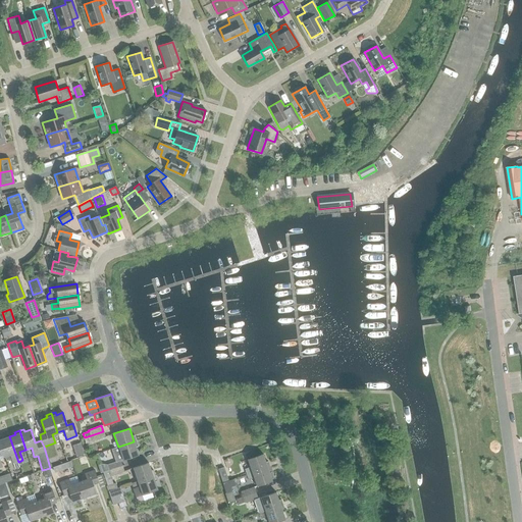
[(103,431),(85,437),(85,438),(84,438),(86,444),(92,441),(105,437),(103,431)]
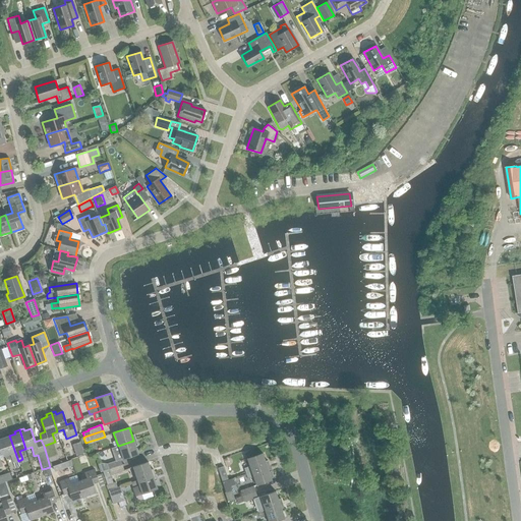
[(2,436),(0,436),(0,443),(4,456),(10,454),(13,463),(17,461),(18,461),(9,436),(3,438),(2,436)]
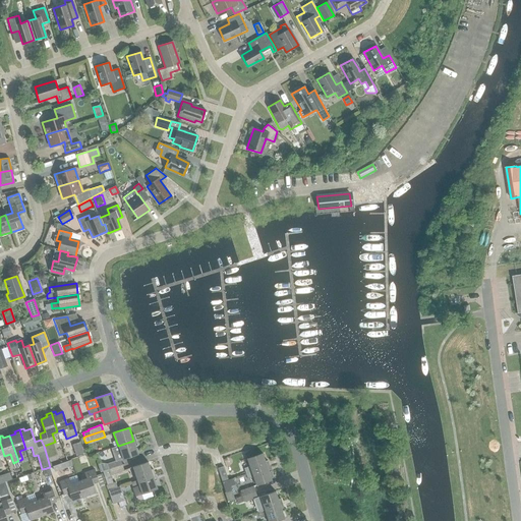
[(133,441),(118,446),(118,447),(111,449),(115,461),(120,460),(122,459),(138,454),(133,441)]
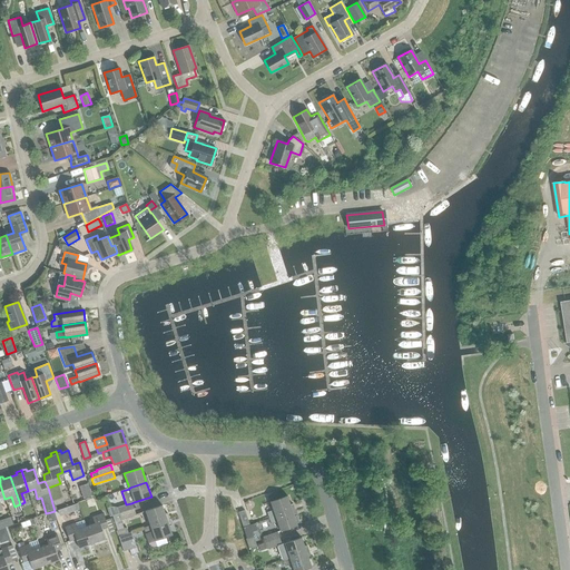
[(88,484),(79,487),(82,499),(91,495),(88,484)]
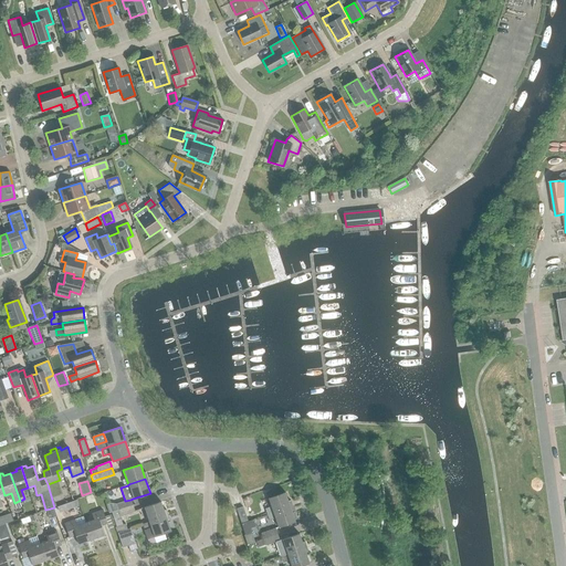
[(265,509),(268,515),(290,507),(285,492),(268,499),(271,506),(265,509)]
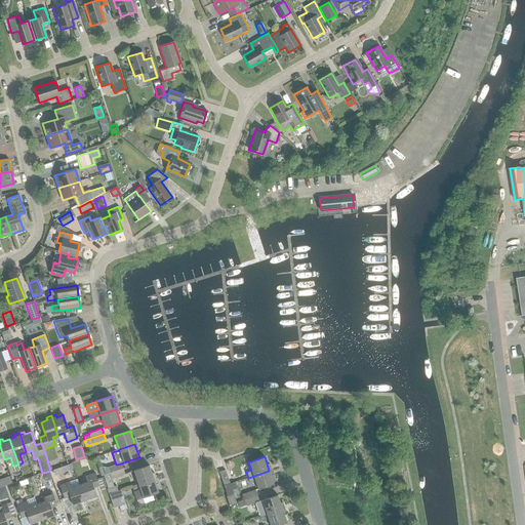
[(71,463),(53,470),(54,476),(73,469),(71,463)]
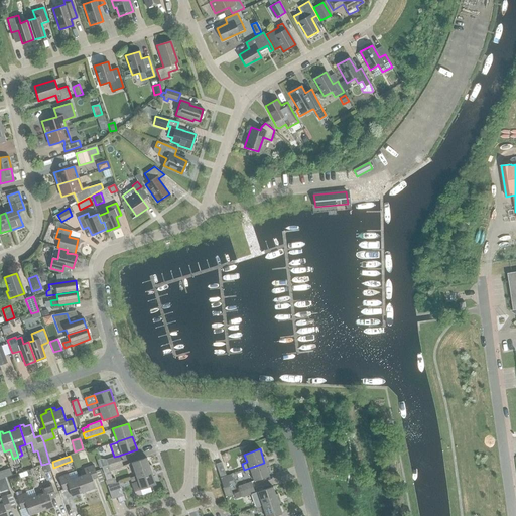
[(106,460),(108,466),(121,461),(119,456),(114,457),(106,460)]
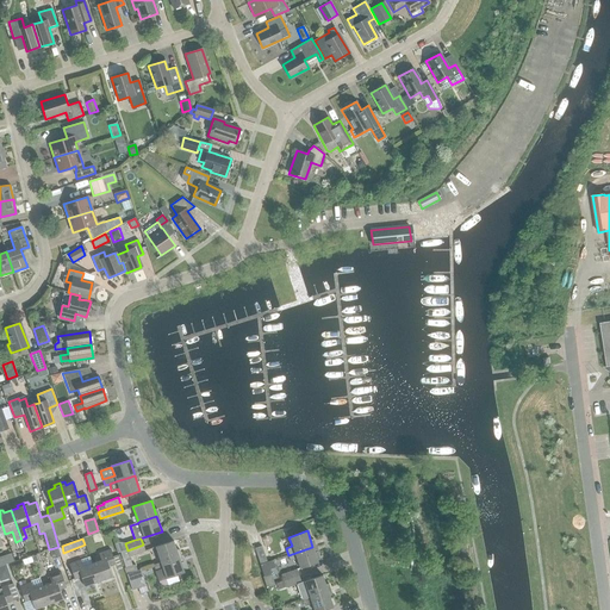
[(179,556),(173,541),(155,547),(160,562),(179,556)]
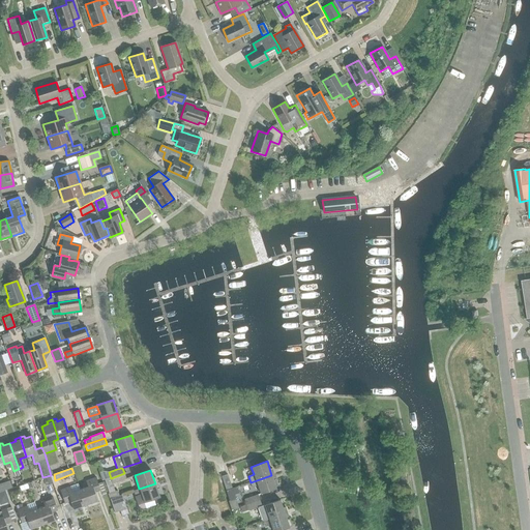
[(113,483),(126,479),(124,473),(111,478),(105,480),(109,494),(108,494),(110,500),(119,497),(117,491),(115,492),(113,483)]
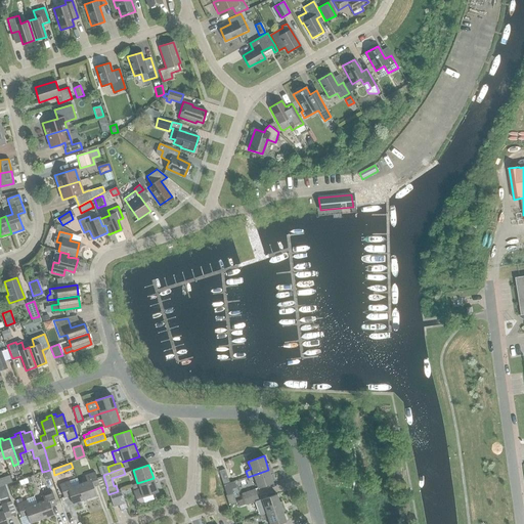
[(229,482),(224,470),(219,471),(223,484),(229,482)]
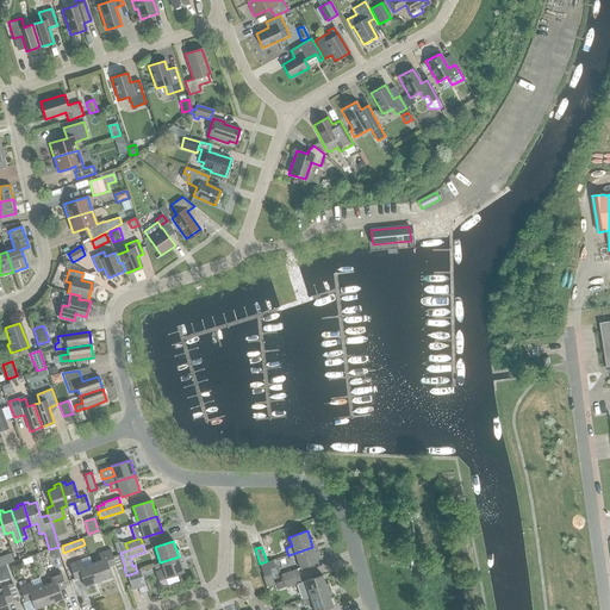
[(312,547),(288,555),(290,561),(297,559),(299,568),(318,562),(312,547)]
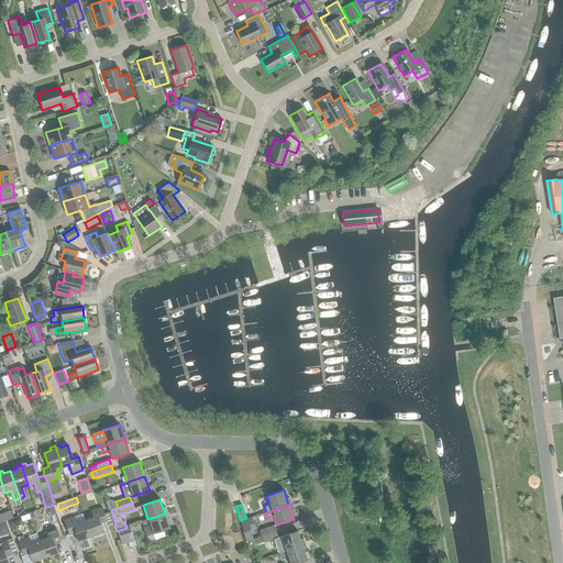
[(52,506),(46,508),(48,516),(55,514),(52,506)]
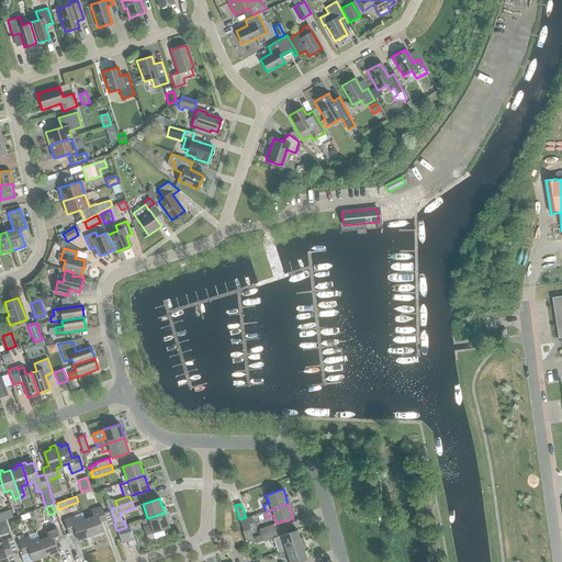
[(93,516),(85,519),(91,536),(103,531),(100,523),(107,520),(101,506),(91,509),(93,516)]
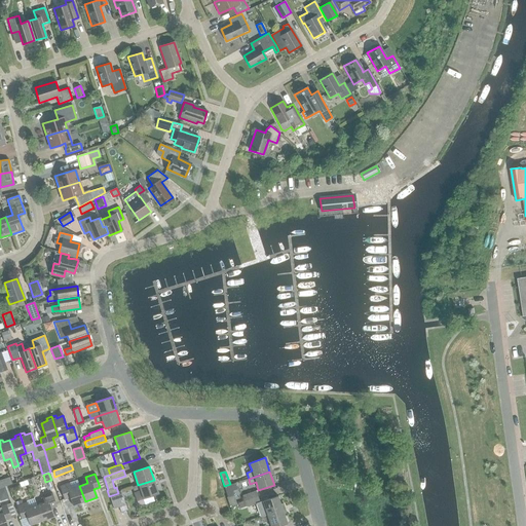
[(0,488),(11,485),(9,478),(0,480),(0,488)]
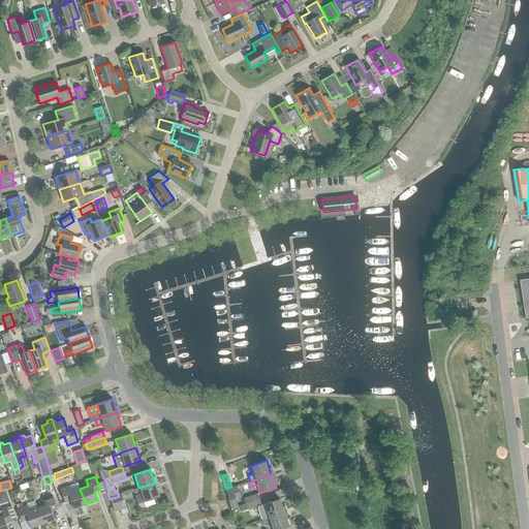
[(106,491),(103,480),(98,483),(101,493),(106,491)]
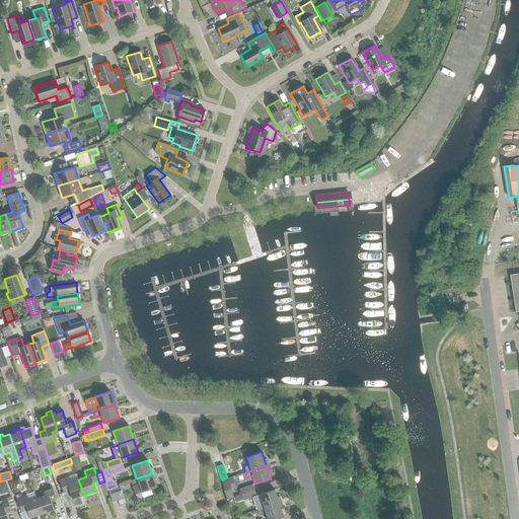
[(141,494),(141,492),(156,487),(152,473),(136,478),(138,485),(132,487),(135,495),(141,494)]
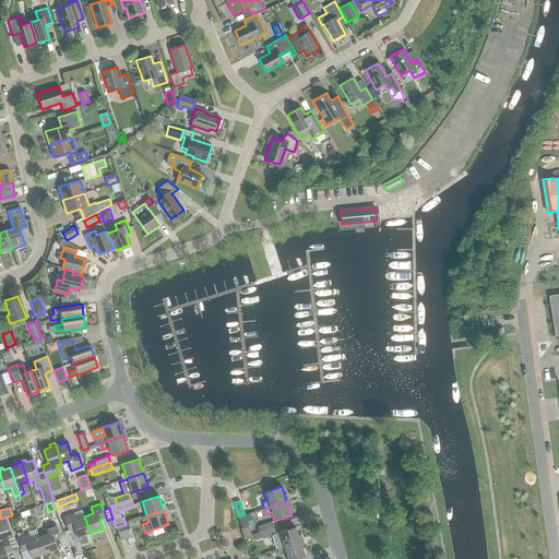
[(91,533),(84,516),(75,519),(73,513),(63,516),(68,531),(74,528),(78,538),(91,533)]
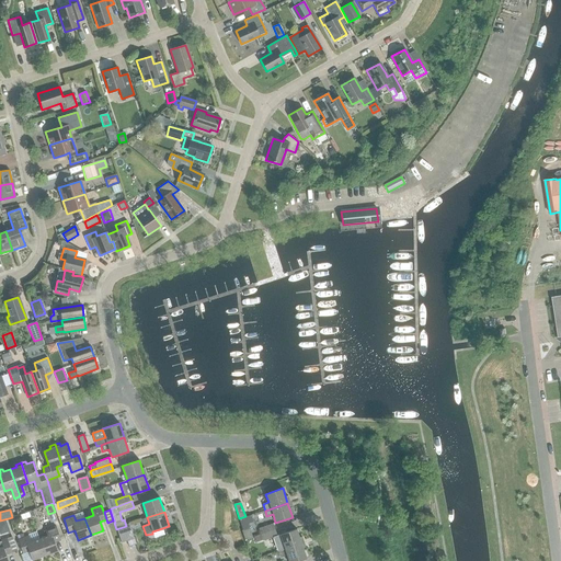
[(0,535),(6,534),(10,531),(6,519),(0,522),(0,535)]
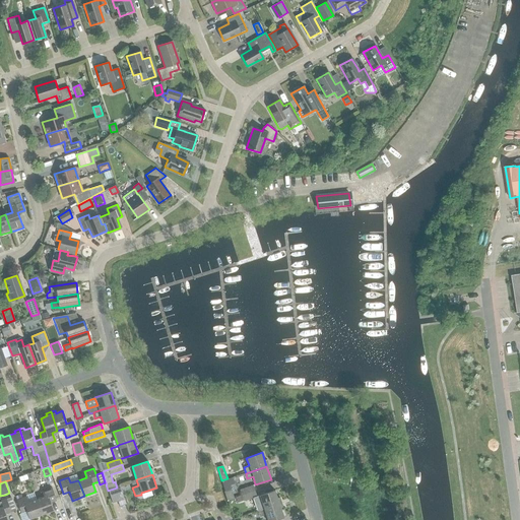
[(254,485),(240,490),(242,496),(255,491),(254,485)]
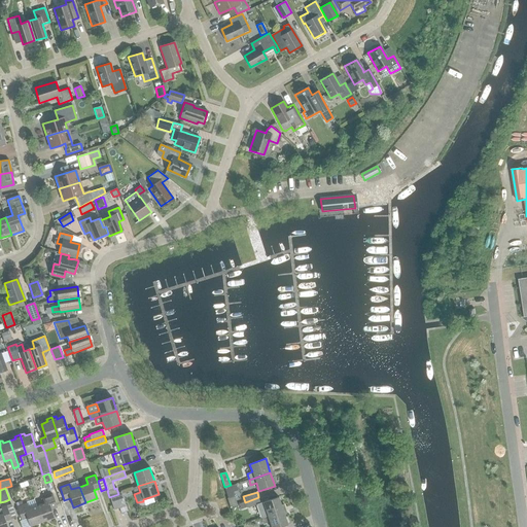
[(109,497),(114,511),(126,506),(121,493),(118,494),(109,497)]
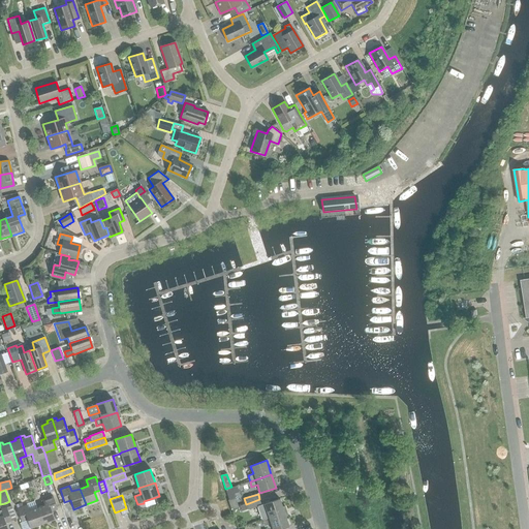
[(44,505),(36,508),(42,524),(55,520),(52,511),(57,509),(53,496),(42,499),(44,505)]
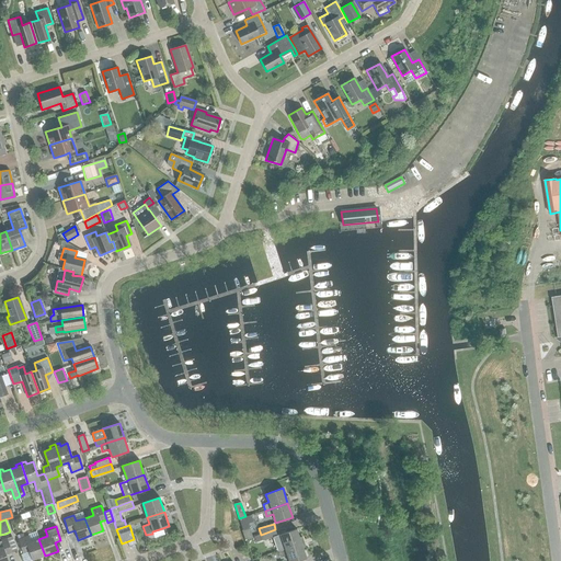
[(243,530),(242,530),(245,539),(252,537),(249,528),(243,530)]
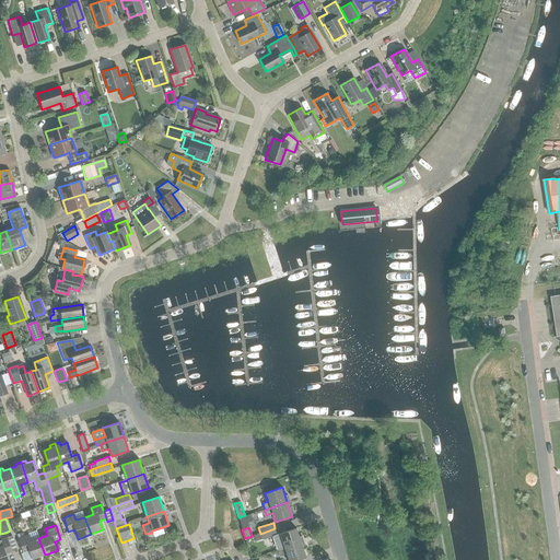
[(296,528),(277,535),(275,528),(260,534),(263,539),(272,536),(277,550),(278,550),(301,543),(296,528)]
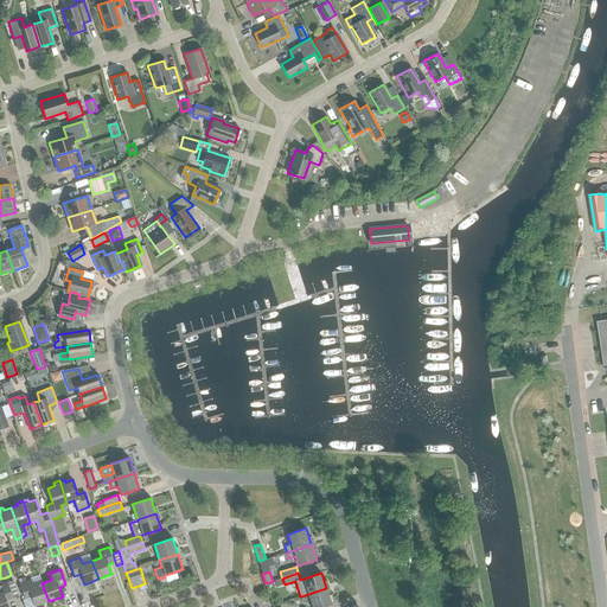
[(49,601),(42,583),(33,586),(31,580),(19,583),(25,599),(31,596),(34,606),(49,601)]
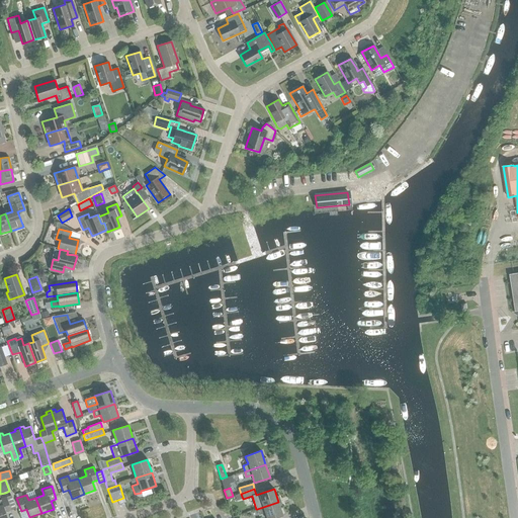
[(11,510),(6,498),(0,499),(0,517),(7,517),(5,512),(11,510)]
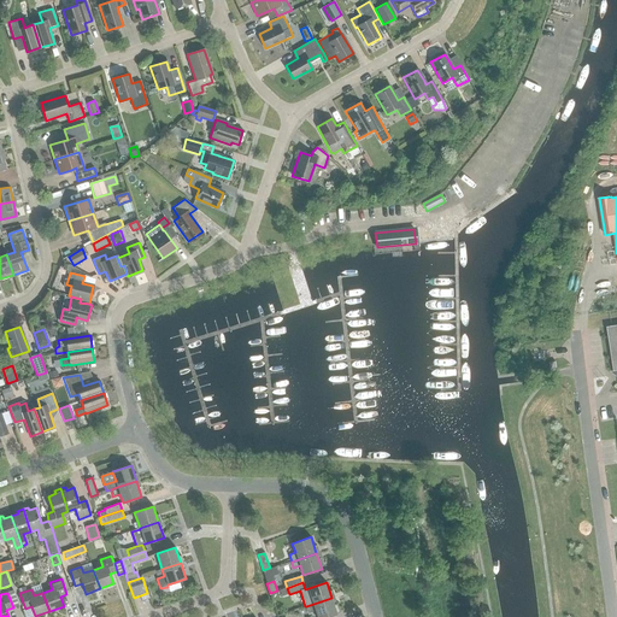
[(331,598),(306,606),(309,612),(315,611),(317,616),(325,616),(336,613),(331,598)]
